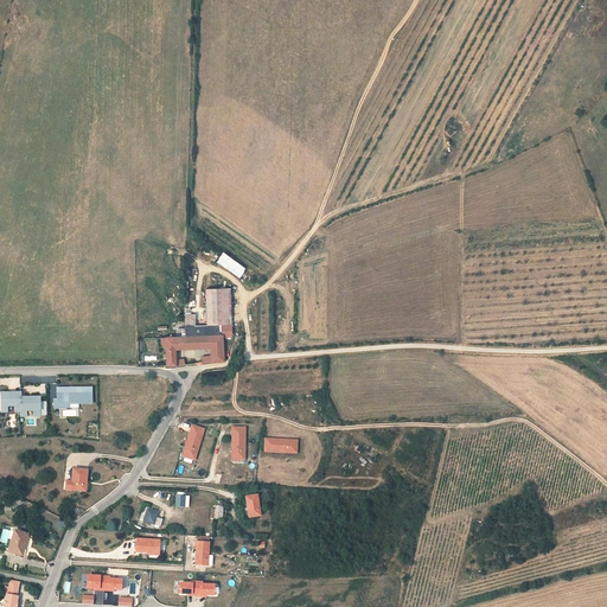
[(223,253),(216,262),(240,279),(247,269),(223,253)]
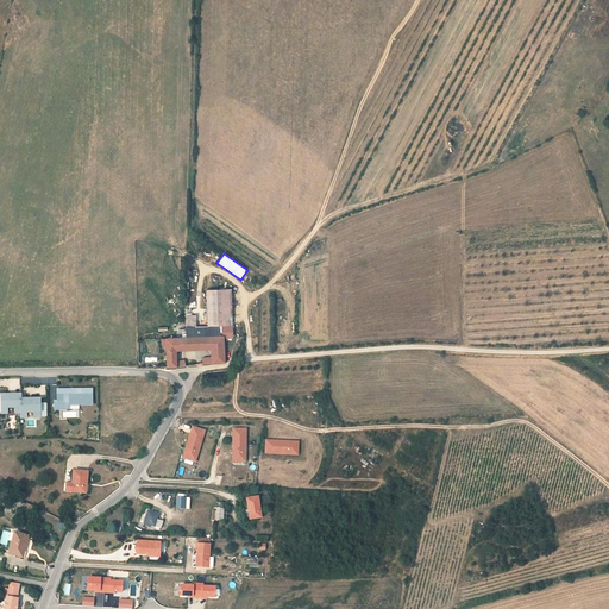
[(227,287),(202,289),(205,325),(228,324),(227,287)]
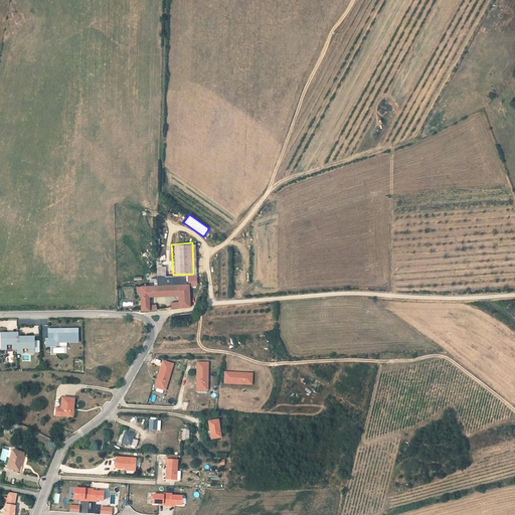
[(235,281),(244,281),(243,265),(235,265),(235,281)]
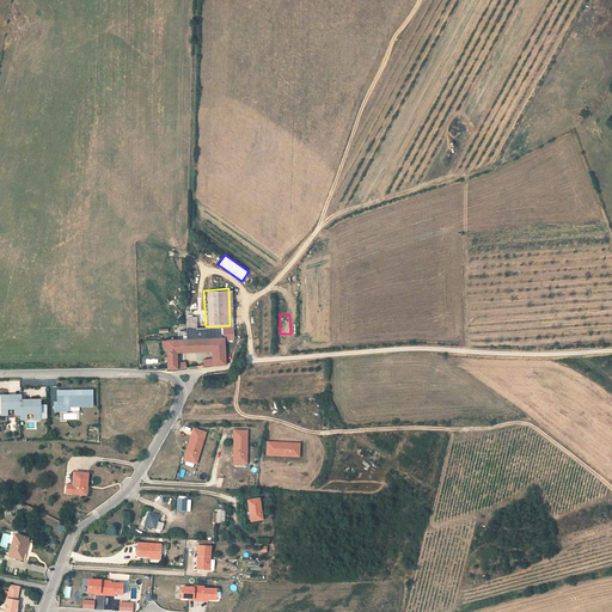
[(178,317),(179,328),(190,328),(189,317),(178,317)]
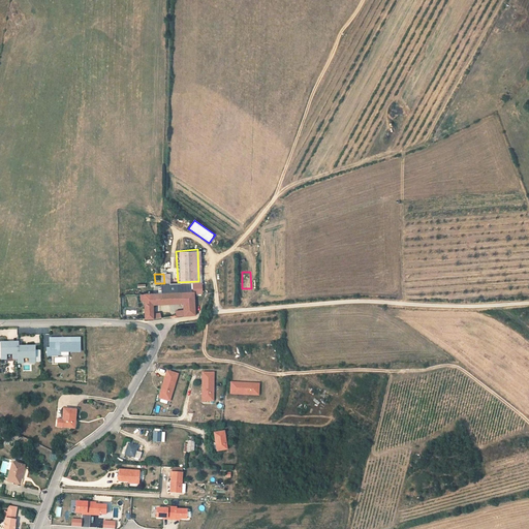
[(198,293),(198,281),(178,282),(164,283),(155,283),(155,293),(188,291),(189,293),(198,293)]
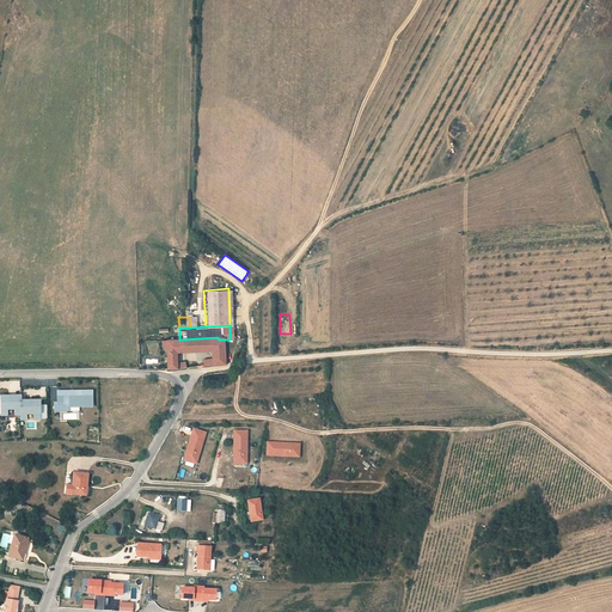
[(160,341),(160,348),(161,369),(171,368),(171,363),(170,353),(207,350),(208,361),(208,366),(221,365),(219,340),(218,337),(179,340),(160,341)]
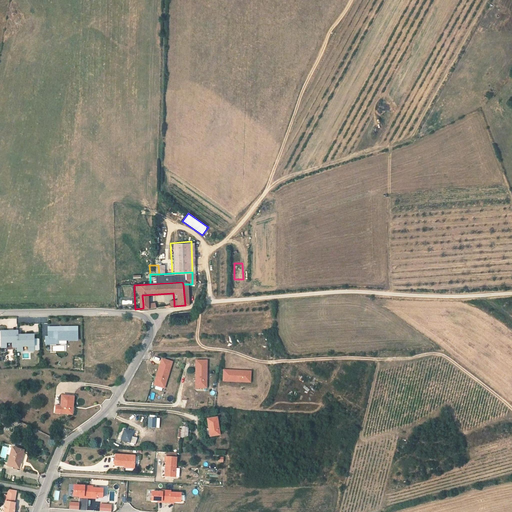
[(77,327),(48,327),(48,336),(46,336),(46,344),(58,344),(58,341),(77,341),(77,327)]
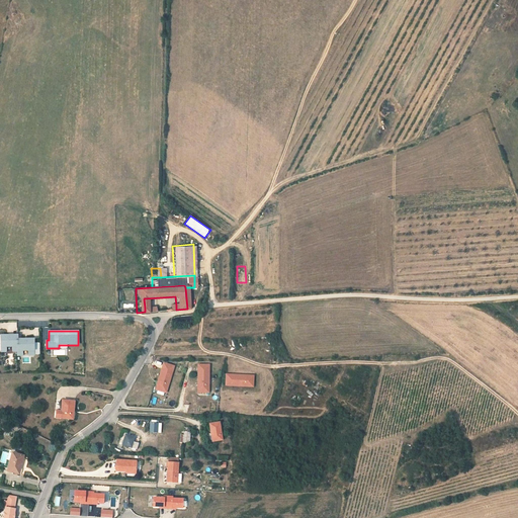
[(17,336),(1,336),(1,352),(17,352),(17,356),(34,355),(34,340),(18,340),(17,336)]
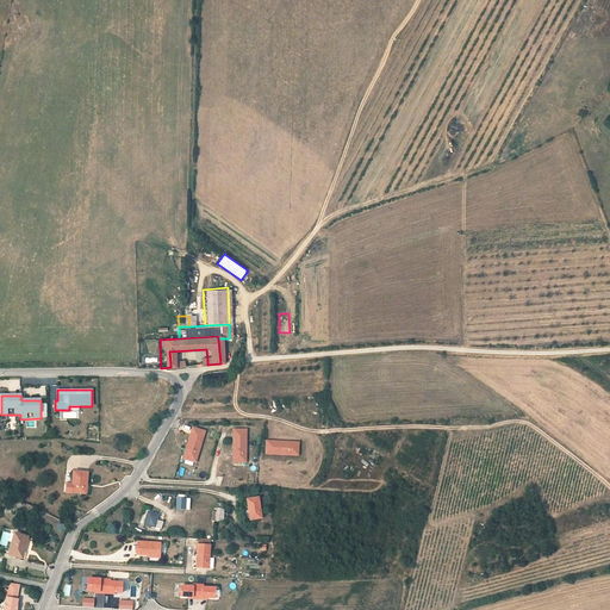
[(205,433),(192,428),(184,459),(195,462),(205,433)]
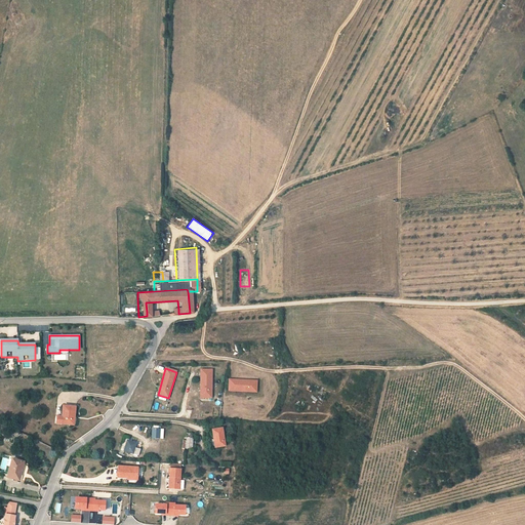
[(212,370),(201,370),(201,398),(212,398),(212,370)]
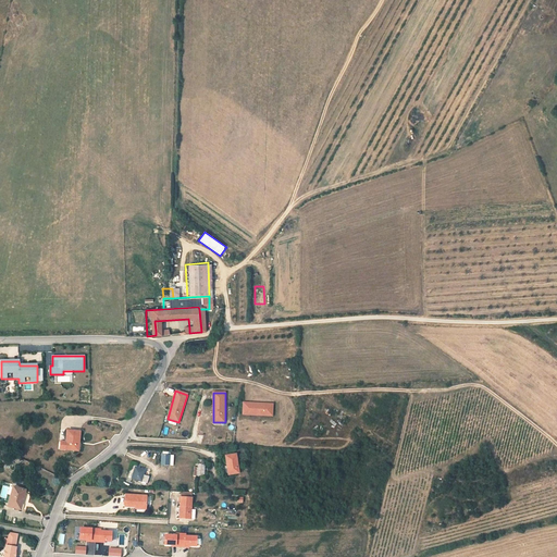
[(243,403),(243,416),(273,417),(273,404),(243,403)]
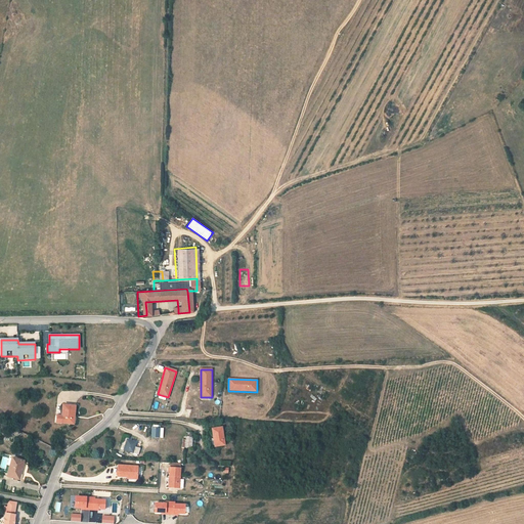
[(61,417),(55,416),(55,424),(75,425),(76,407),(62,406),(61,417)]
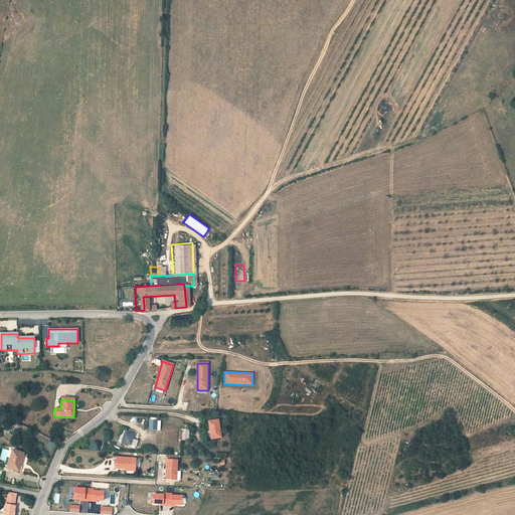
[(221,436),(219,419),(209,420),(211,438),(221,436)]
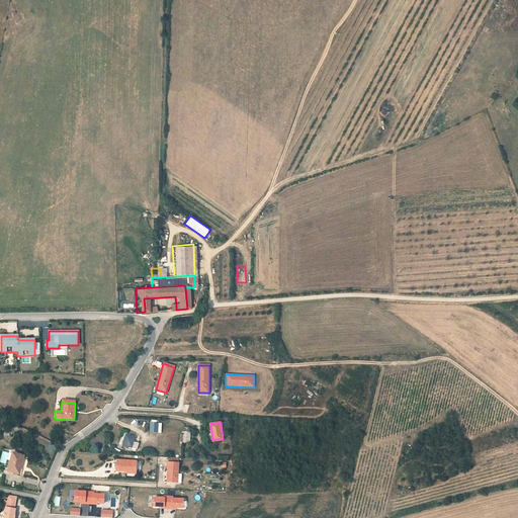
[(184,432),(183,443),(190,444),(192,432),(189,432),(190,425),(185,424),(184,432)]
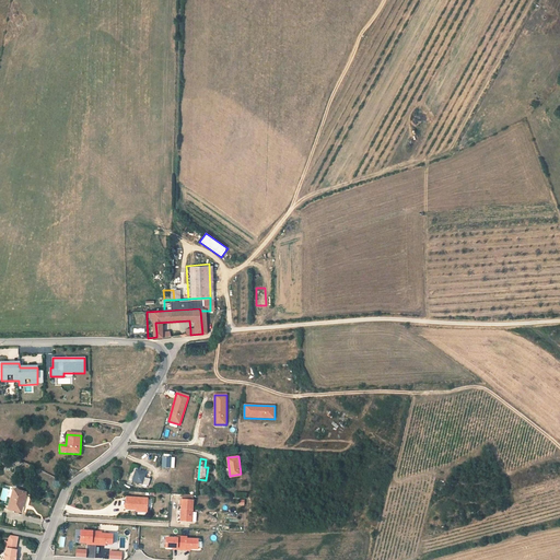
[(144,478),(146,473),(136,470),(136,471),(133,480),(149,485),(150,479),(144,478)]
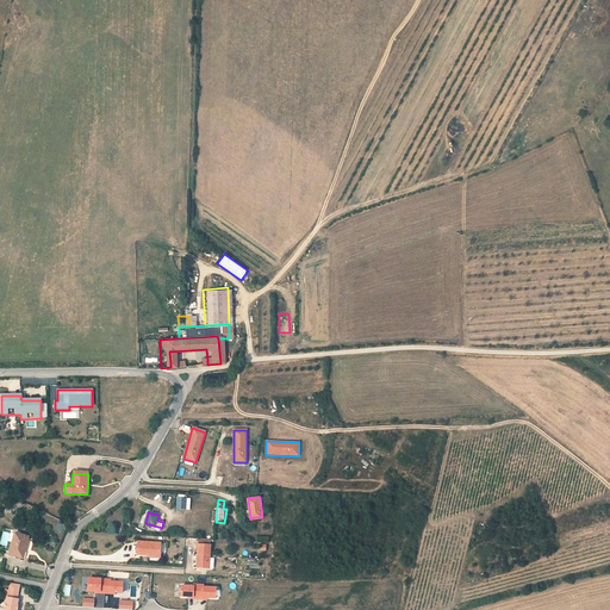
[(12,533),(6,554),(26,559),(31,540),(12,533)]
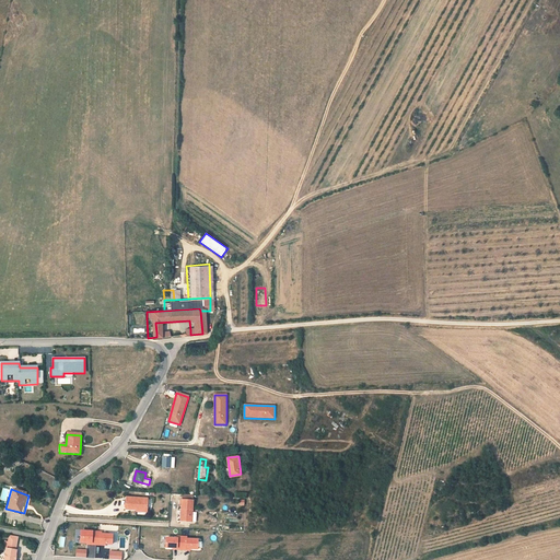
[(127,499),(126,511),(147,512),(148,500),(128,499),(127,499)]
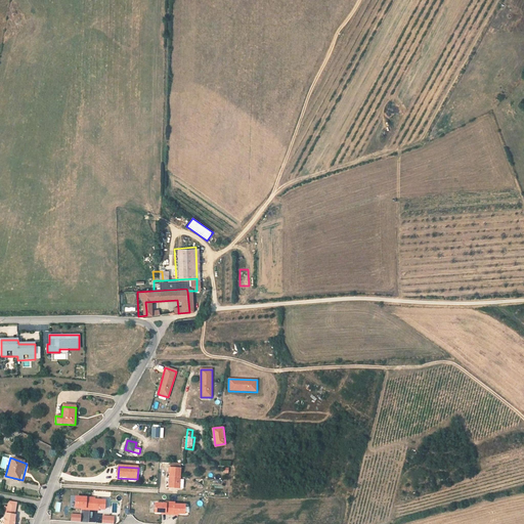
[(178,487),(181,469),(170,467),(169,475),(171,475),(170,486),(178,487)]
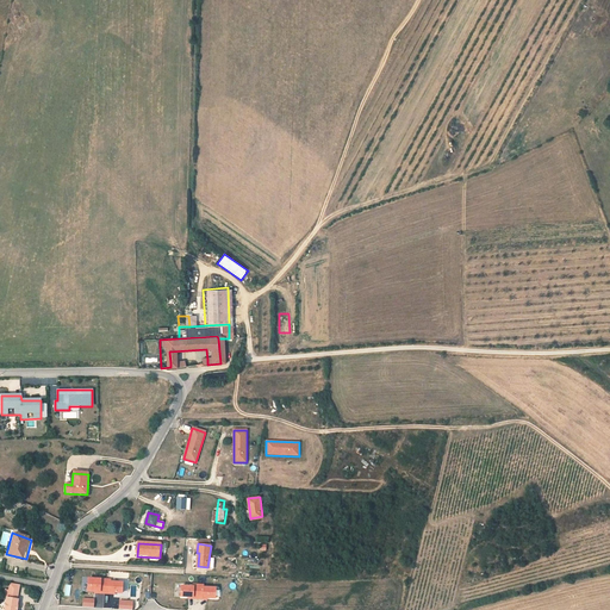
[(88,577),(87,591),(94,591),(94,593),(114,593),(114,592),(122,592),(123,582),(111,580),(111,578),(88,577)]
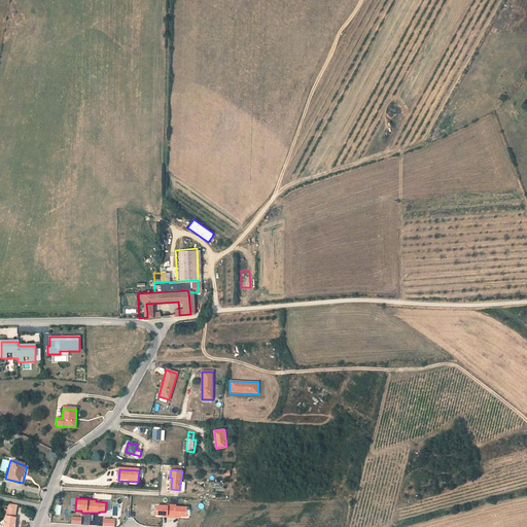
[(167,505),(156,505),(155,515),(163,515),(163,517),(179,518),(179,516),(185,517),(185,506),(176,506),(176,504),(167,504),(167,505)]
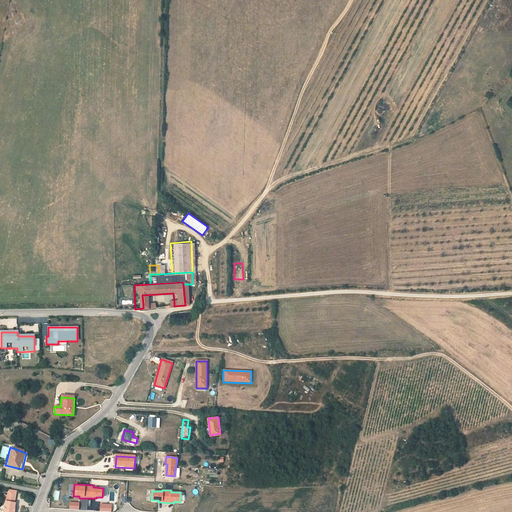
[(10,511),(12,501),(11,501),(12,494),(4,494),(3,500),(2,500),(0,511),(10,511)]
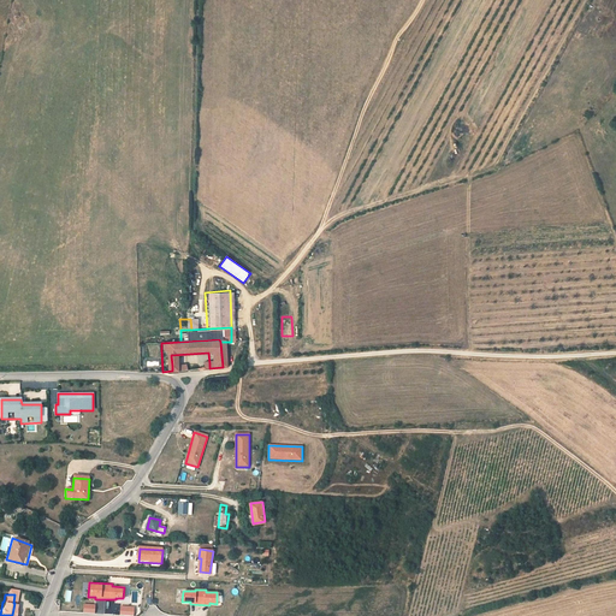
All buildings are outlined.
